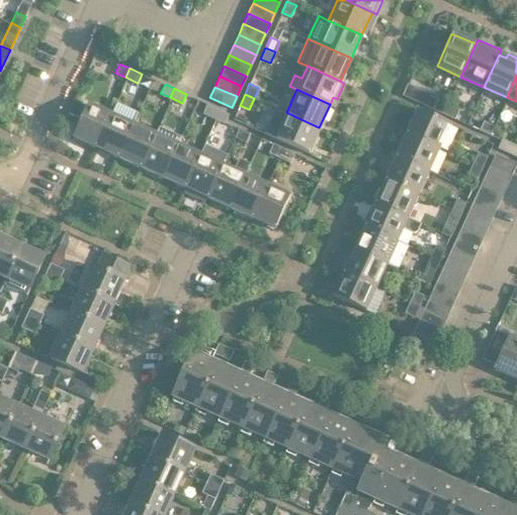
[(430,95),(425,104),(433,108),(437,99),(430,95)]
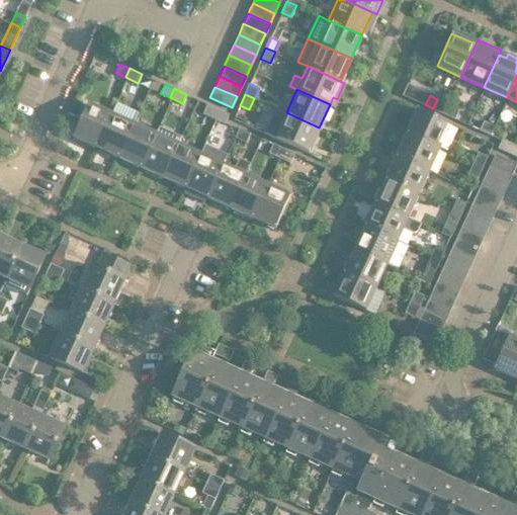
[(433,108),(444,113),(448,103),(437,99),(433,108)]
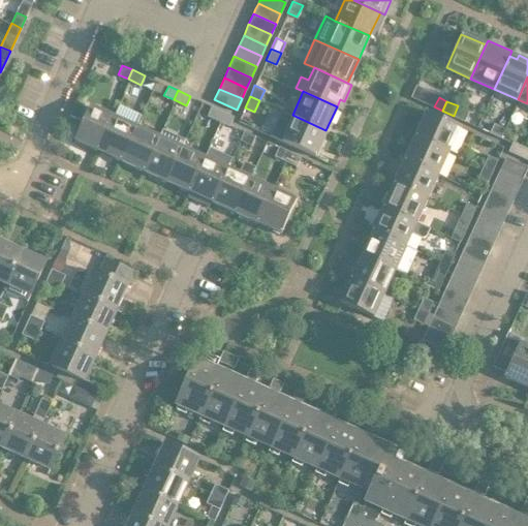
[(117,103),(112,115),(97,149),(120,159),(134,125),(140,114),(117,103)]
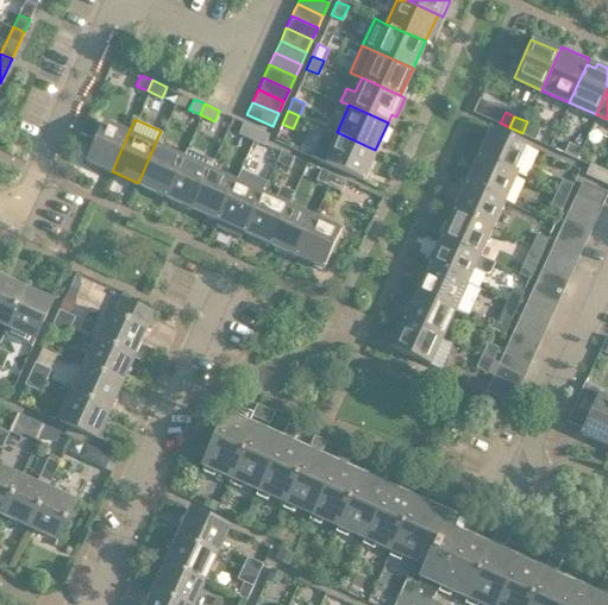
[(104,120),(85,159),(112,171),(129,132),(104,120)]
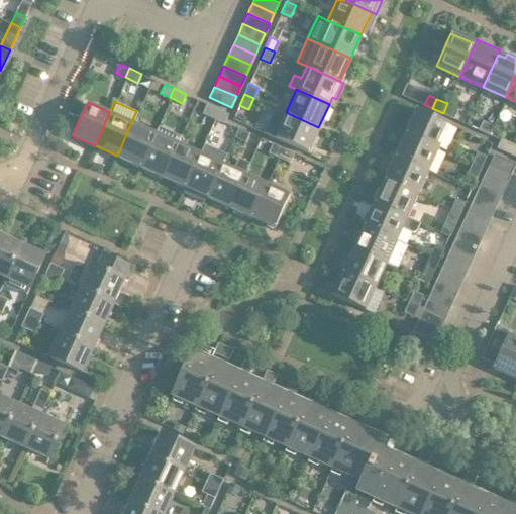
[(202,112),(214,117),(218,108),(207,103),(202,112)]
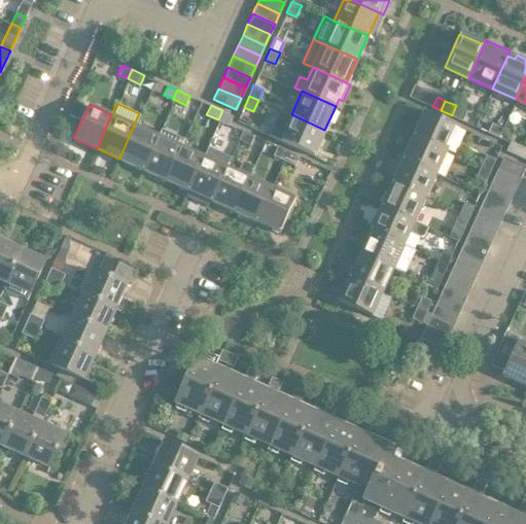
[(466,110),(456,105),(452,115),(462,120),(466,110)]
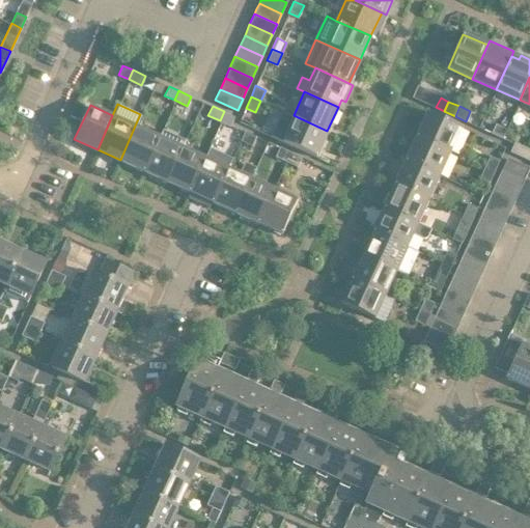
[(282,141),(316,156),(327,131),(294,115),(282,110),(271,136),(282,141)]
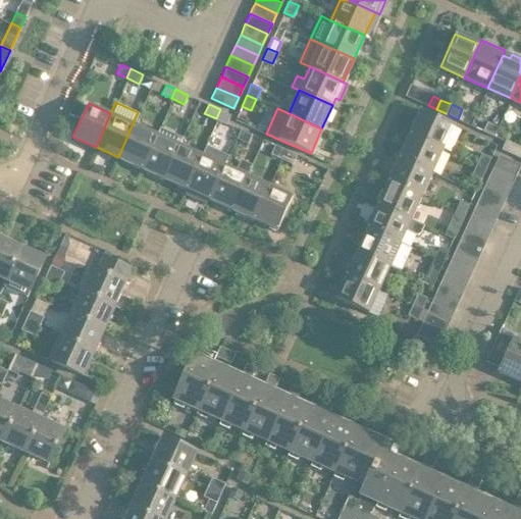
[(421,108),(410,133),(443,148),(454,123),(421,108)]
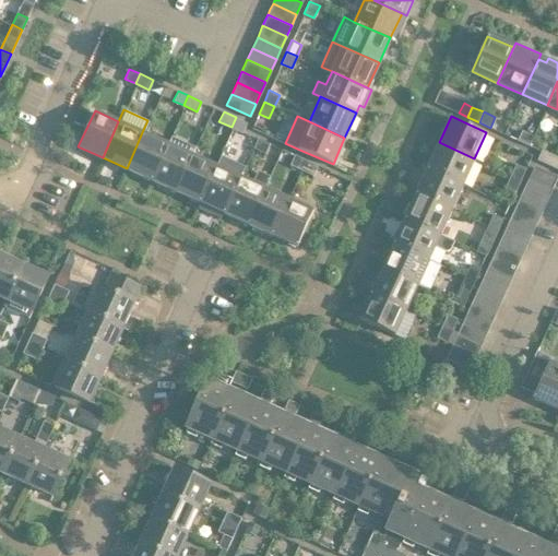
[(247,122),(236,117),(232,127),(242,132),(247,122)]
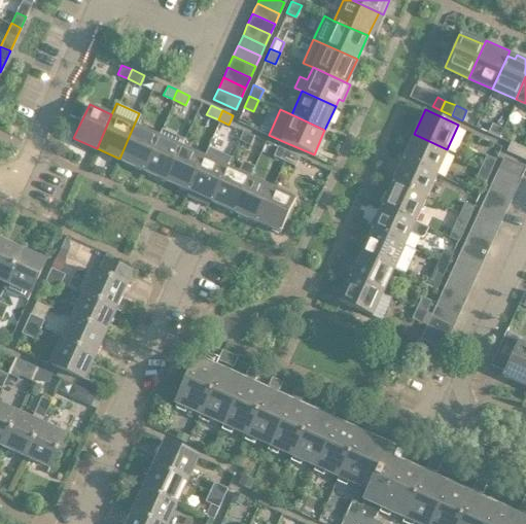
[(498,136),(503,127),(492,121),(487,131),(498,136)]
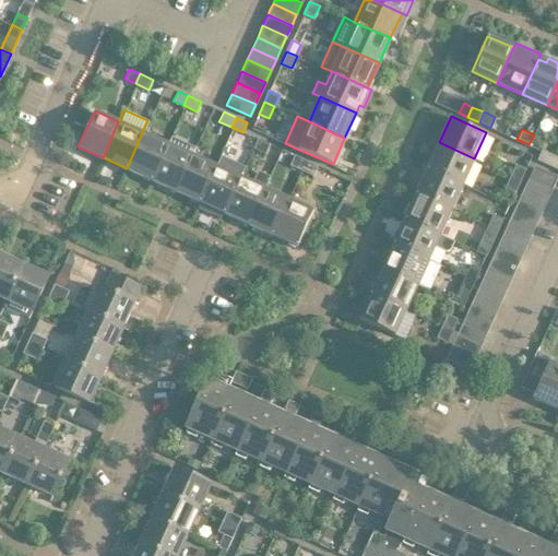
[(151,179),(166,143),(142,132),(127,168),(151,179)]
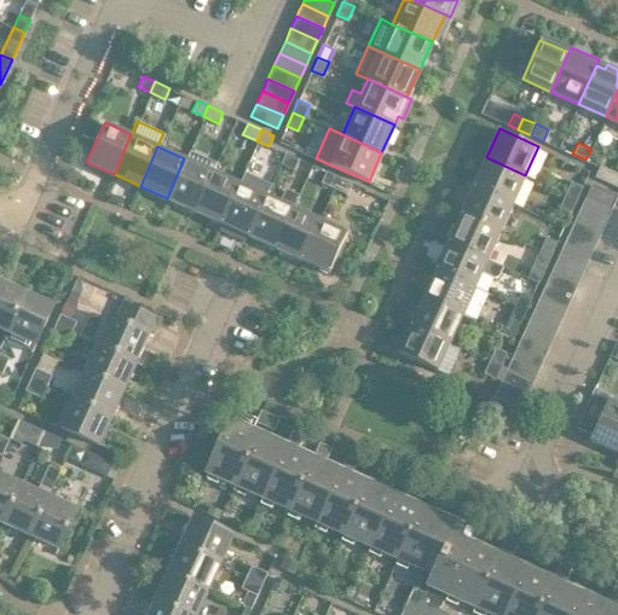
[(286,151),(284,150),(279,162),(281,163),(281,162),(294,168),(299,158),(286,152),(286,151)]
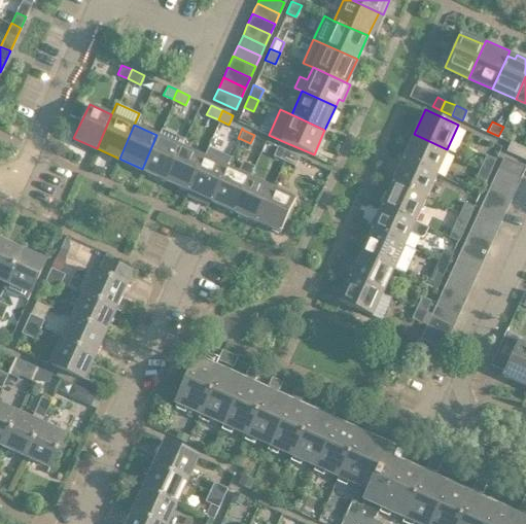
[(436,173),(447,149),(414,134),(402,158),(436,173)]
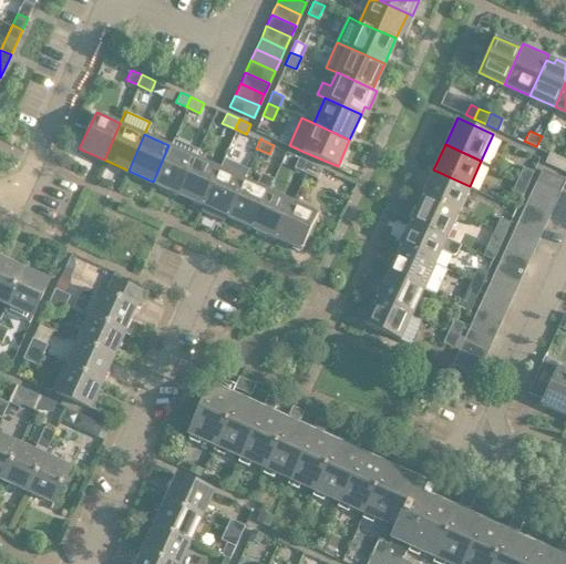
[(168,145),(153,182),(177,193),(193,156),(168,145)]
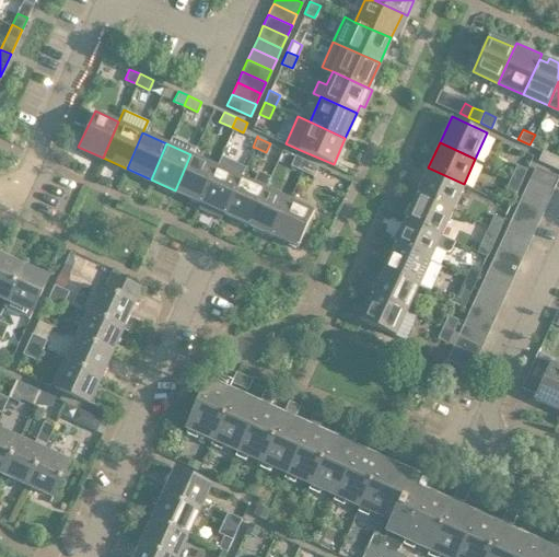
[(543,149),(538,159),(551,165),(556,154),(543,149)]
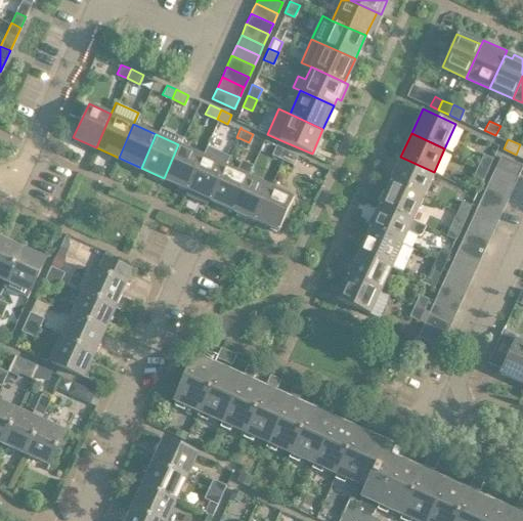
[(178,144),(164,178),(186,188),(202,155),(178,144)]
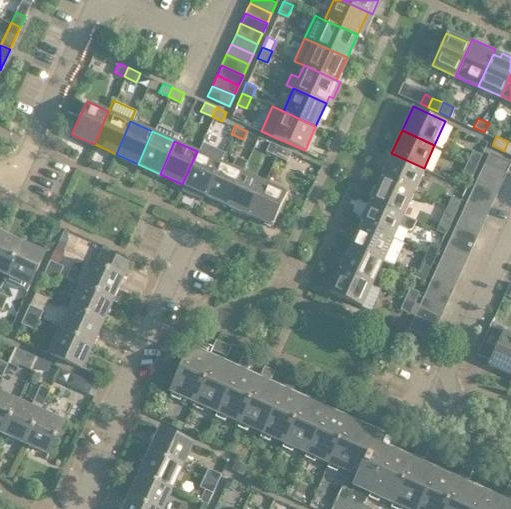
[(265,150),(275,154),(279,145),(269,141),(265,150)]
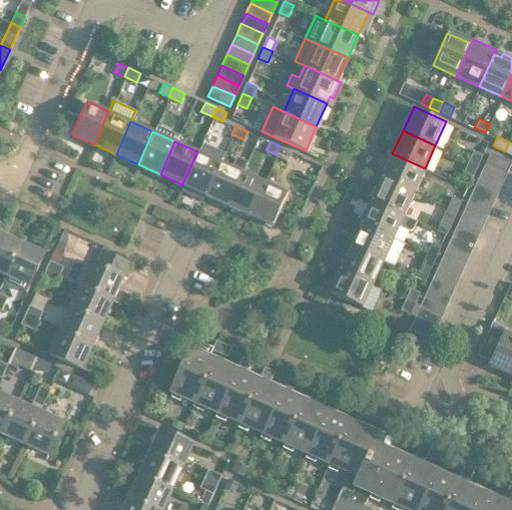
[(197,151),(182,184),(204,194),(218,161),(223,152),(201,142),(197,151)]
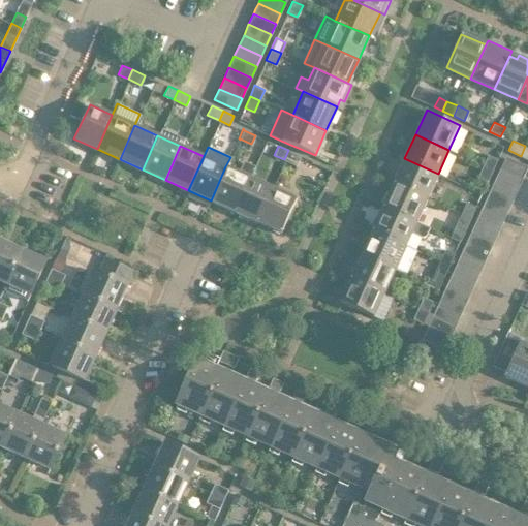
[(288,150),(284,159),(297,165),(301,155),(288,150)]
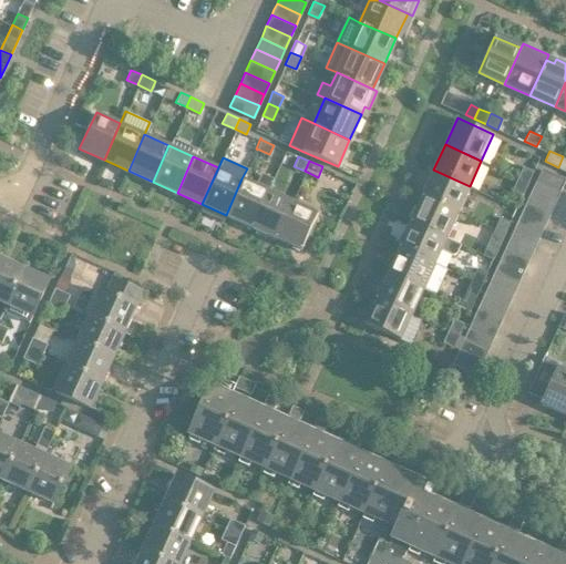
[(517,177),(527,182),(533,170),(523,165),(517,177)]
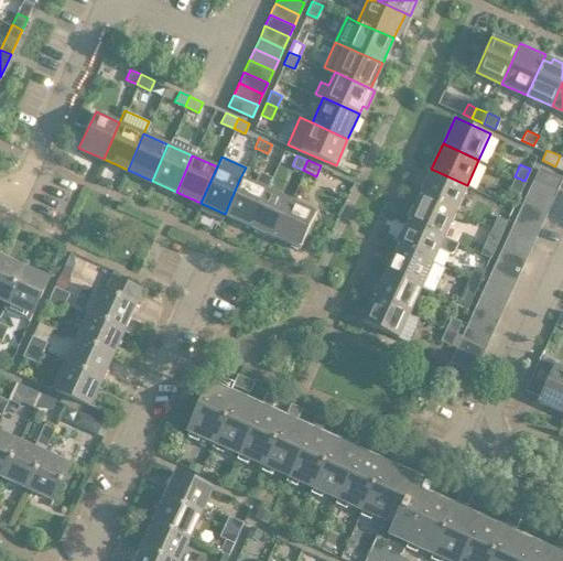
[(533,179),(558,190),(562,180),(562,177),(539,166),(533,179)]
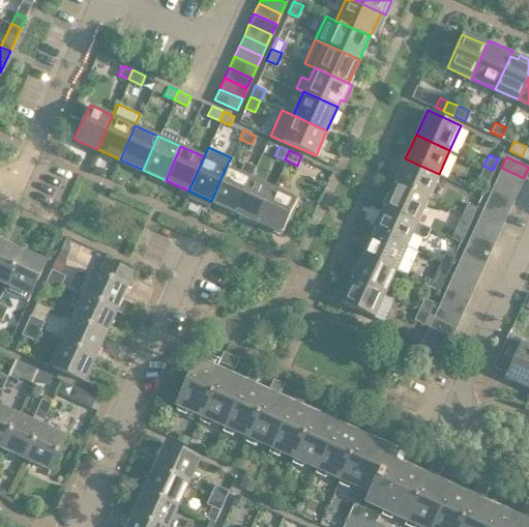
[(405,158),(394,182),(428,198),(439,174),(405,158)]
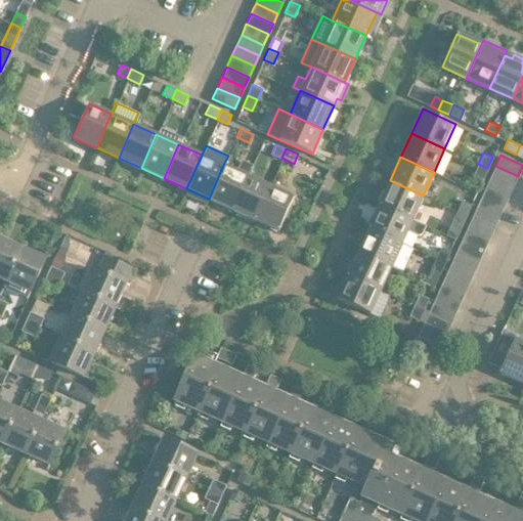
[(209,199),(231,209),(247,175),(251,163),(241,158),(235,170),(223,165),(209,199)]
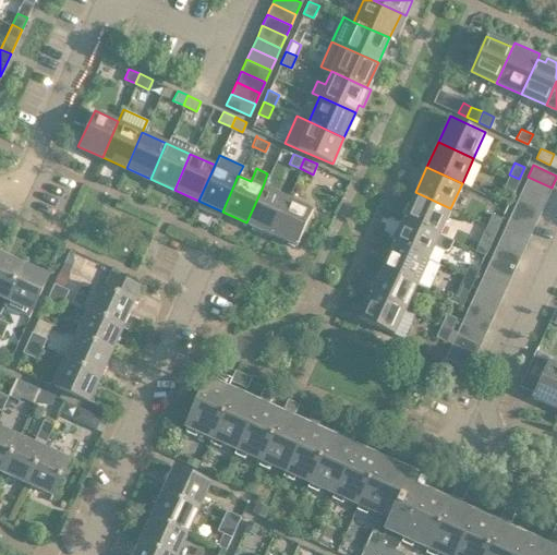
[(519,179),(509,175),(504,186),(513,191),(519,179)]
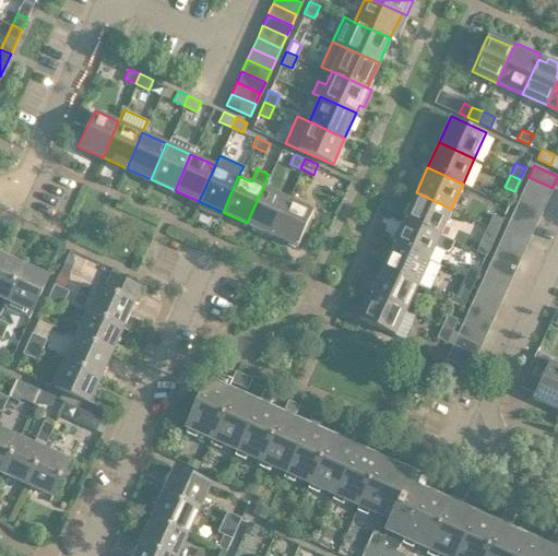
[(523,189),(547,200),(553,188),(529,177),(523,189)]
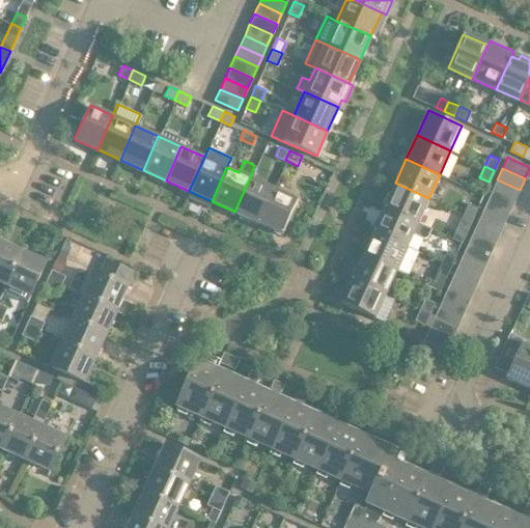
[(234,212),(257,221),(273,188),(250,177),(234,212)]
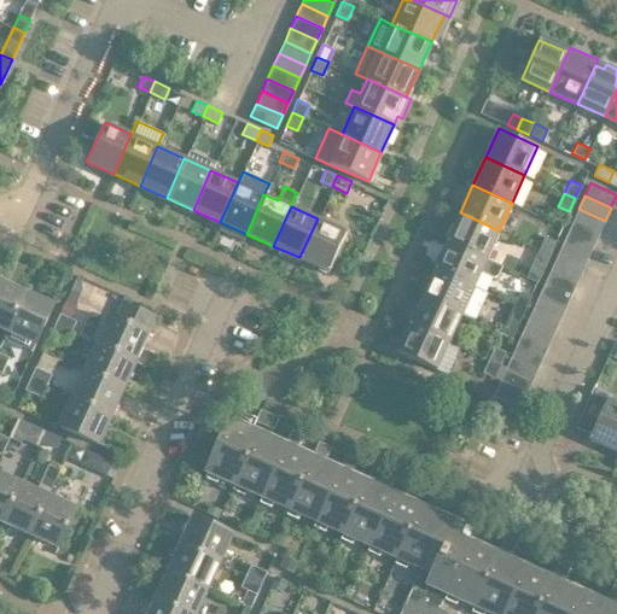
[(572,221),(599,233),(605,221),(578,209),(572,221)]
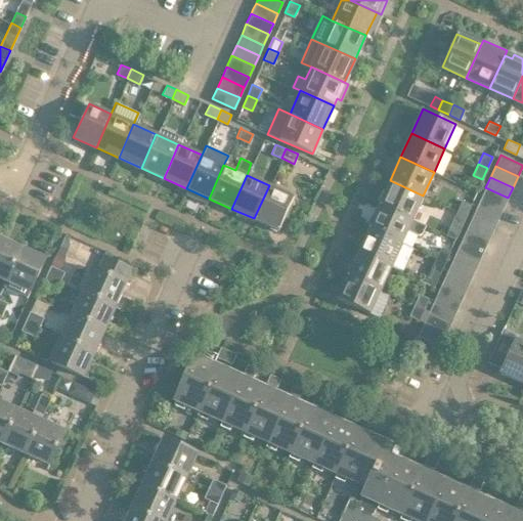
[(423,196),(390,180),(380,204),(412,218),(423,196)]
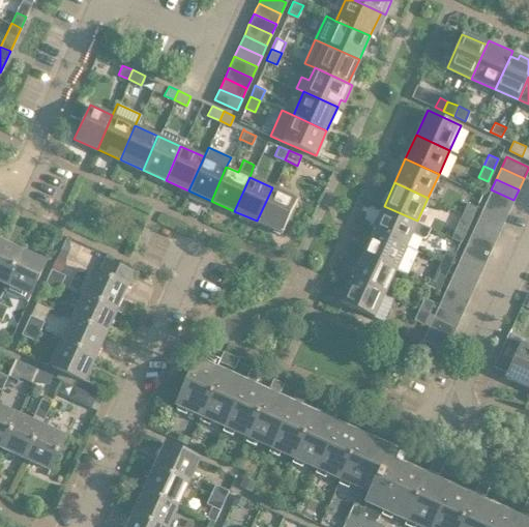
[(296,198),(272,187),(257,221),(281,232),(296,198)]
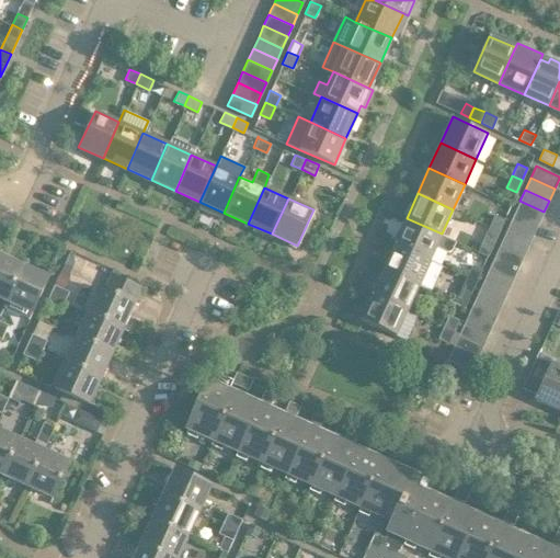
[(520,201),(517,208),(515,213),(538,223),(544,212),(520,201)]
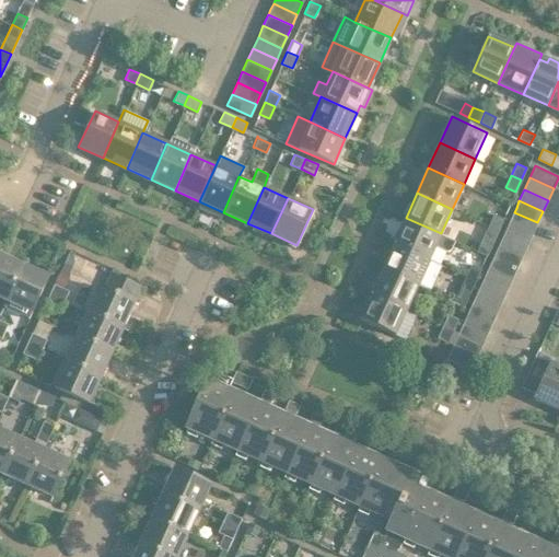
[(537,222),(514,212),(509,223),(533,234),(537,222)]
